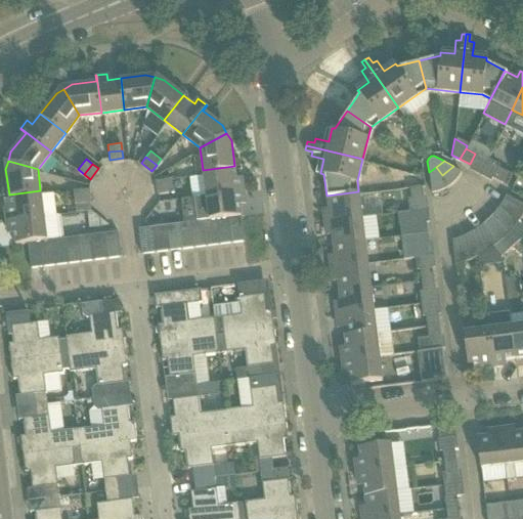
[(502,180),(507,170),(496,165),(491,175),(502,180)]
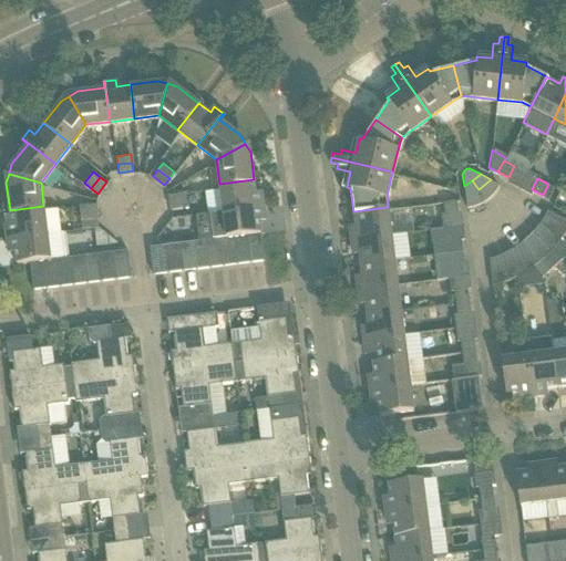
[(255,194),(254,179),(219,184),(223,209),(264,204),(261,194),(255,194)]
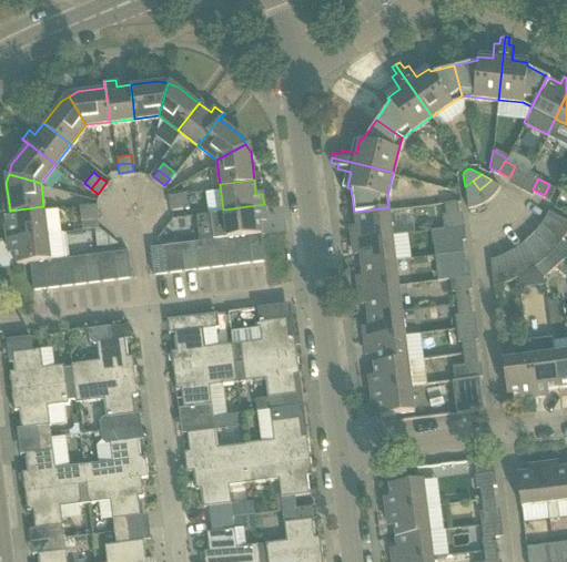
[(496,188),(499,184),(492,180),(479,190),(486,198),(489,196),(493,192),(496,188)]
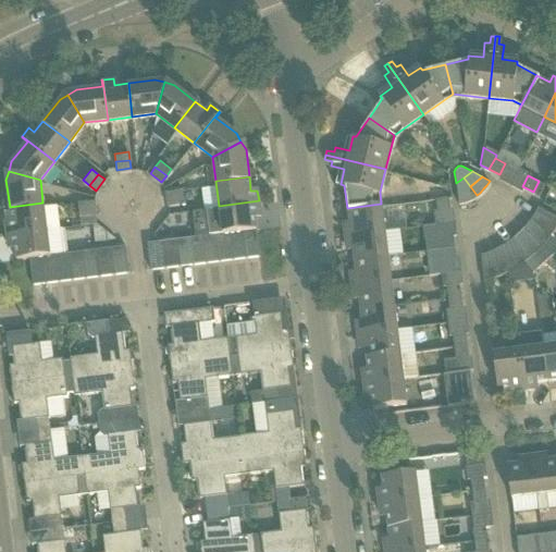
[(470,186),(464,178),(456,183),(457,194),(470,186)]
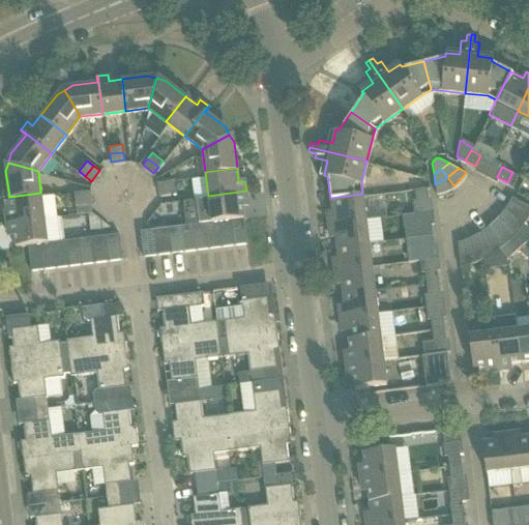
[(453,185),(447,177),(435,184),(436,193),(440,192),(448,188),(453,185)]
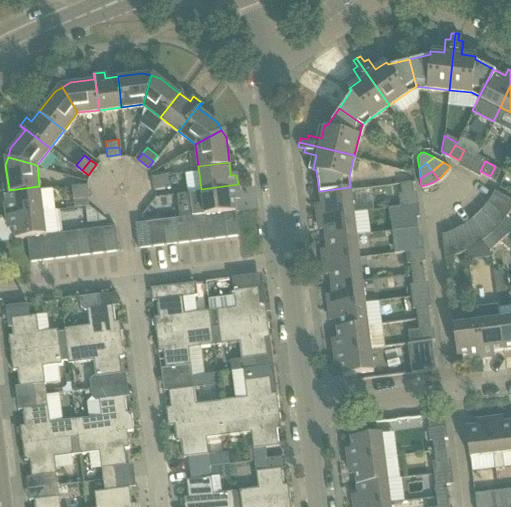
[(167,172),(159,173),(161,186),(169,185),(167,172)]
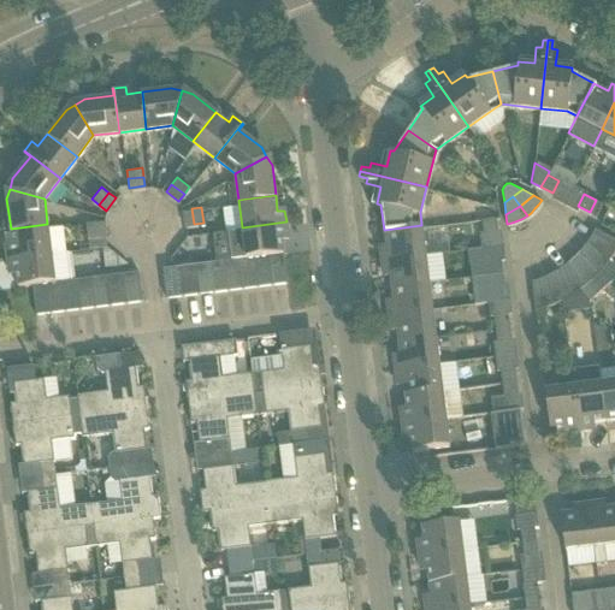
[(194,224),(191,208),(183,209),(184,225),(194,224)]
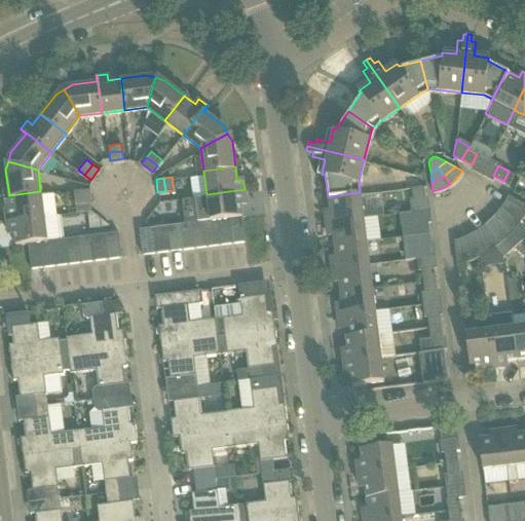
[(423,195),(422,185),(411,186),(412,196),(423,195)]
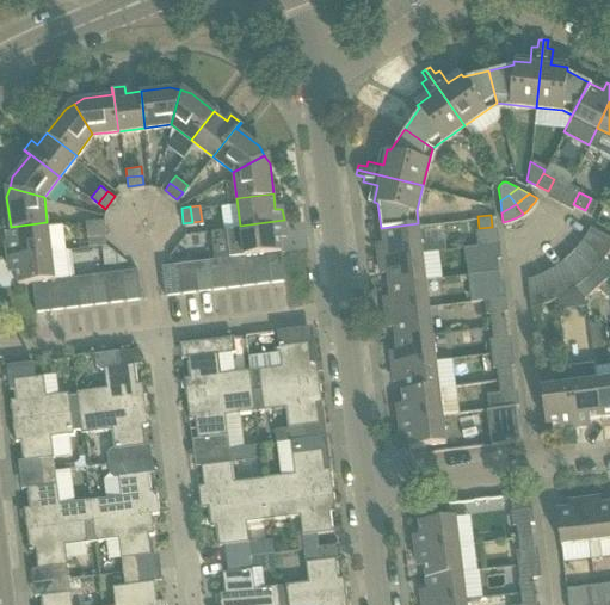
[(105,233),(103,217),(93,218),(96,234),(105,233)]
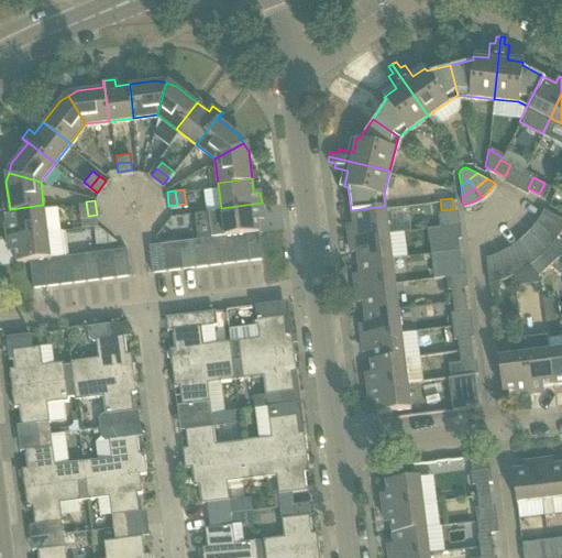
[(88,216),(86,201),(78,203),(80,217),(88,216)]
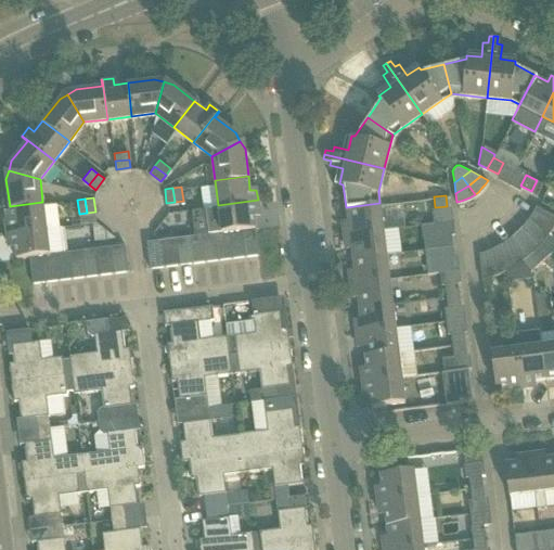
[(255,226),(253,210),(259,210),(258,200),(218,205),(205,206),(208,231),(215,231),(221,230),(228,230),(241,228),(255,226)]
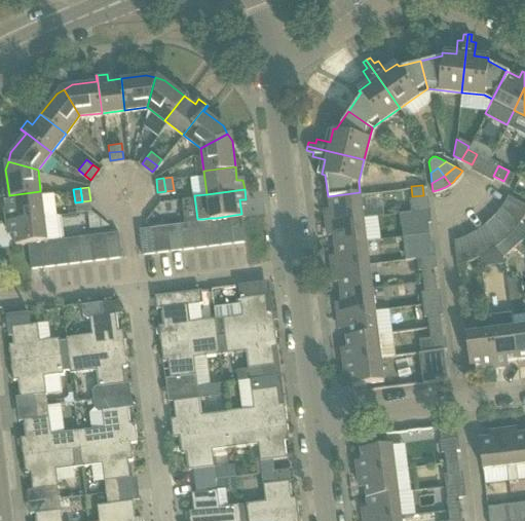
[(53,190),(40,191),(9,195),(10,209),(4,210),(5,219),(57,213),(53,190)]
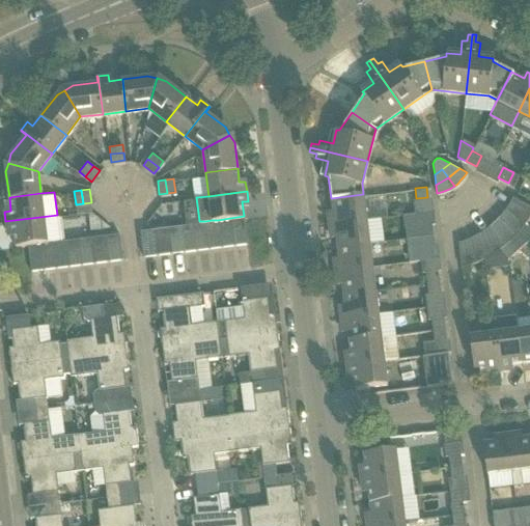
[(366,218),(363,194),(331,198),(333,212),(327,213),(328,222),(366,218)]
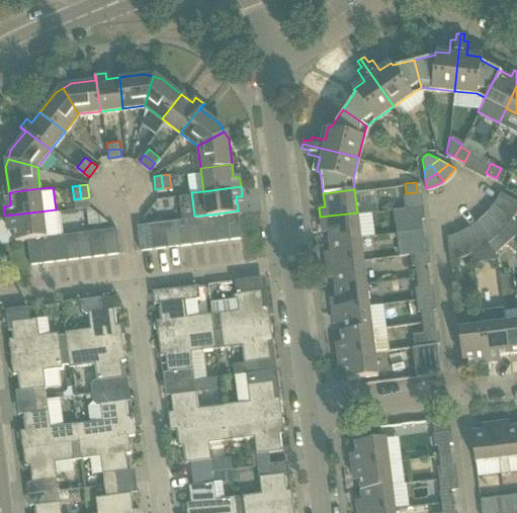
[(513,216),(516,208),(516,199),(500,190),(494,200),(513,216)]
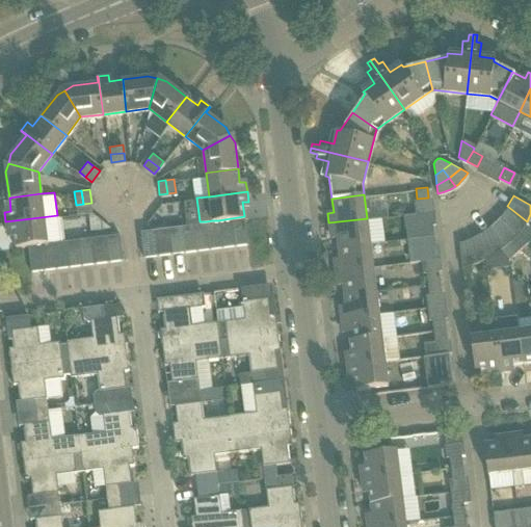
[(428,198),(417,199),(415,200),(416,212),(434,210),(432,196),(428,198)]
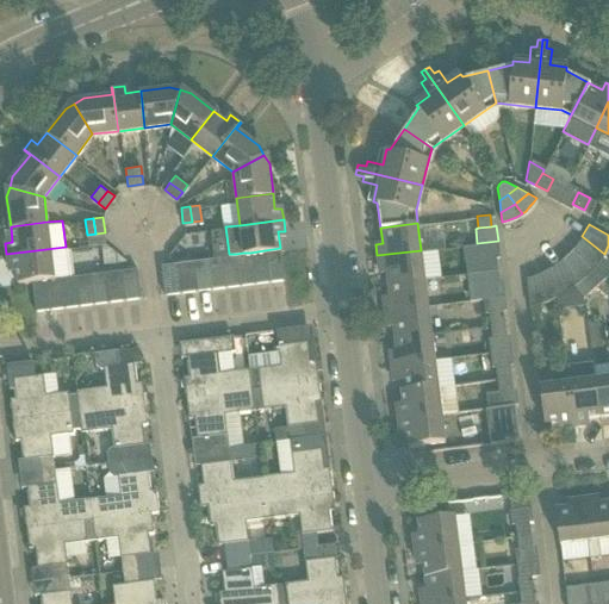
[(608,272),(608,260),(603,256),(604,254),(582,236),(572,248),(592,268),(588,272),(598,282),(608,272)]
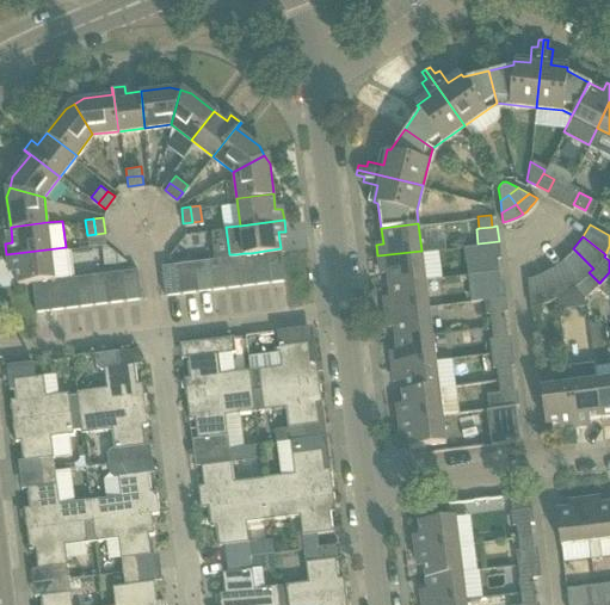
[(464,259),(495,255),(501,254),(499,241),(478,244),(463,246),(464,259)]
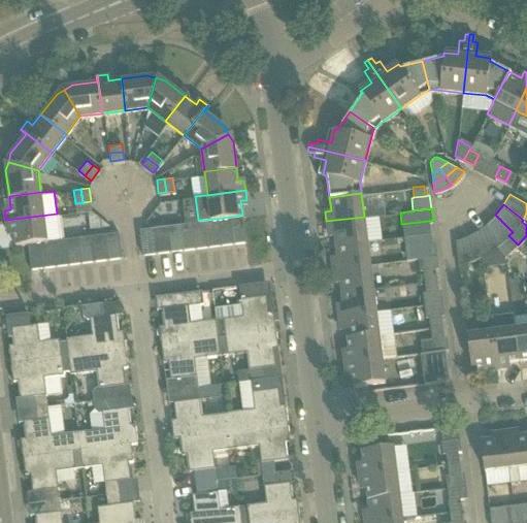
[(90,227),(109,224),(91,209),(88,209),(90,227)]
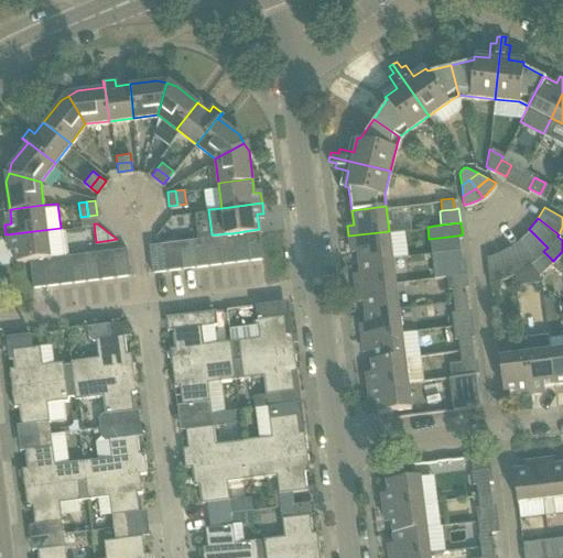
[(61,228),(46,230),(6,234),(8,245),(14,244),(15,260),(29,259),(42,256),(50,255),(56,254),(64,253),(61,228)]
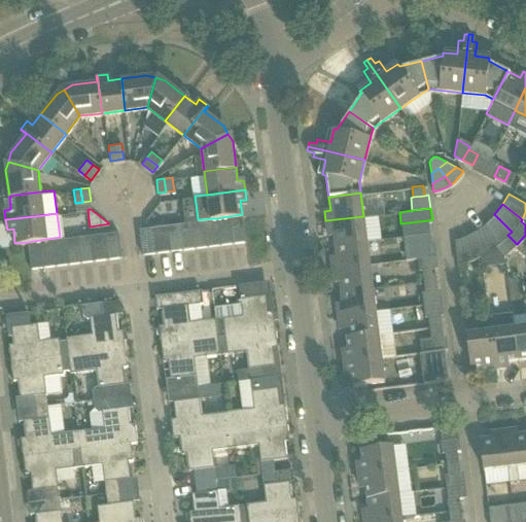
[(245,240),(242,214),(229,216),(232,242),(245,240)]
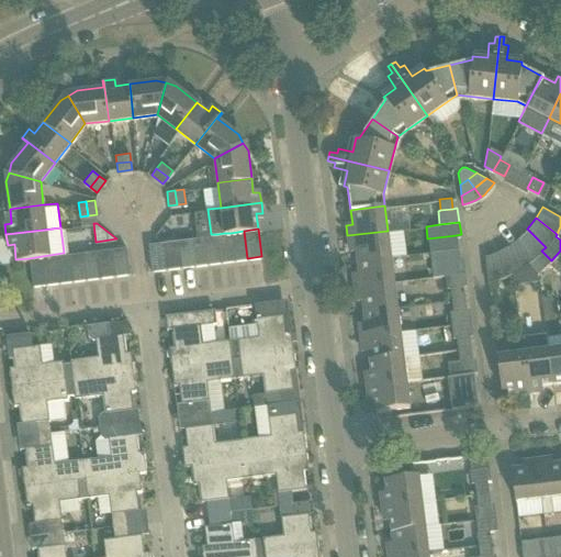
[(546,247),(527,229),(518,237),(534,258),(528,263),(537,273),(551,260),(541,251),(546,247)]
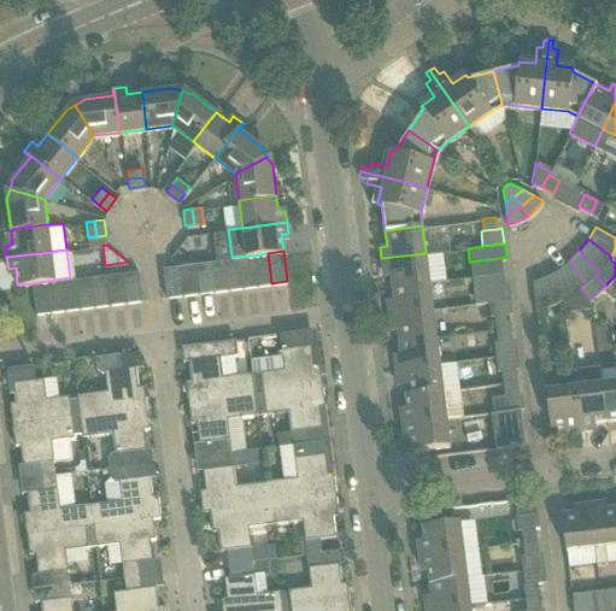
[(271,283),(268,253),(253,256),(257,285),(271,283)]
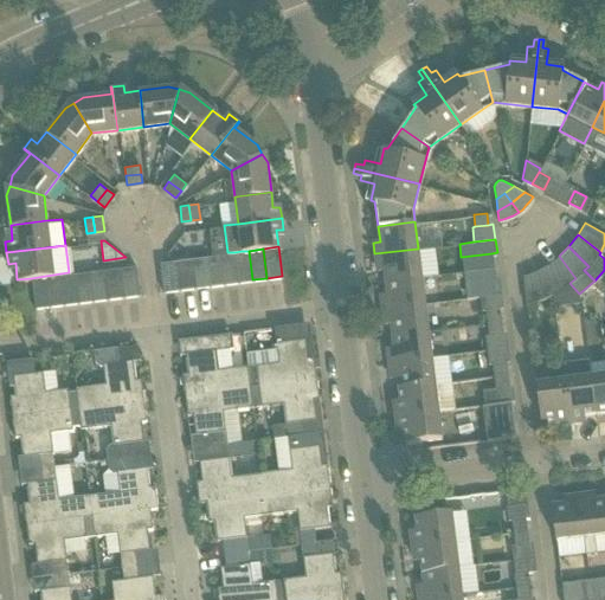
[(422,275),(418,249),(374,253),(375,265),(383,264),(385,279),(422,275)]
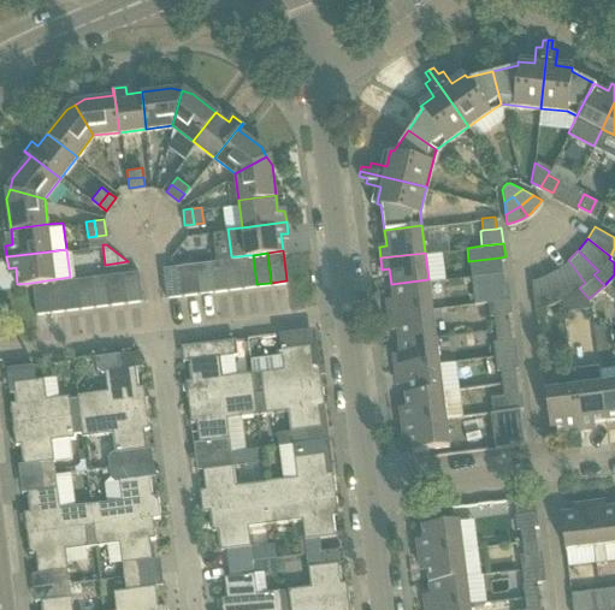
[(256,284),(253,255),(246,255),(238,256),(242,286),(256,284)]
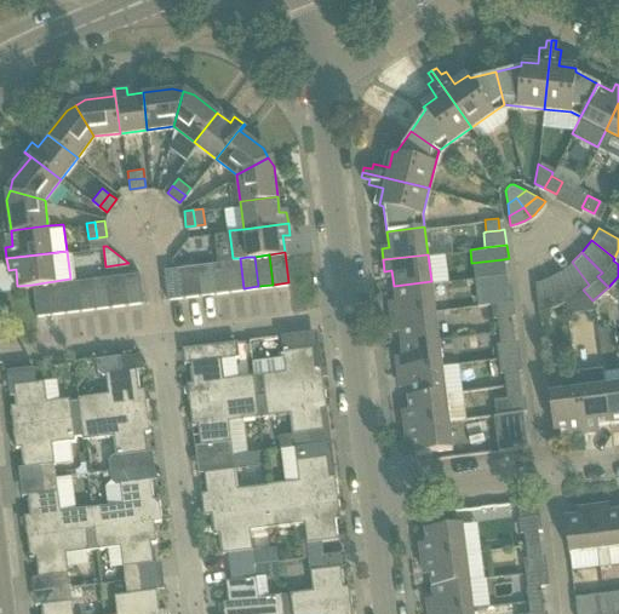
[(244,288),(240,258),(233,258),(225,259),(229,290),(244,288)]
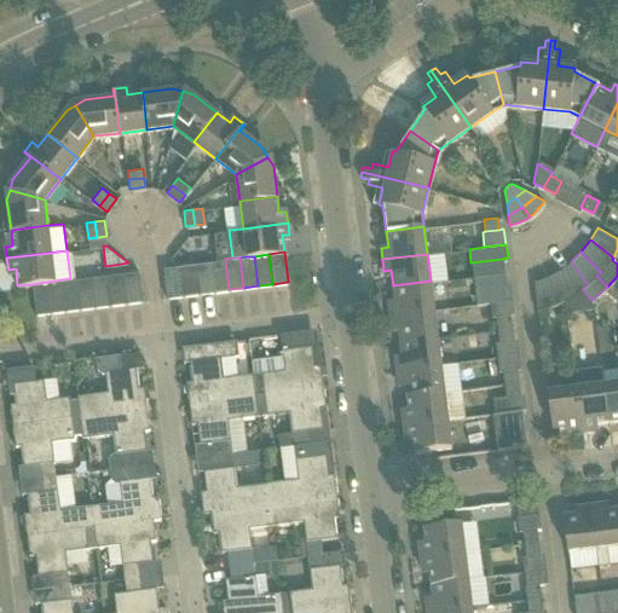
[(229,289),(225,259),(211,261),(214,291),(229,289)]
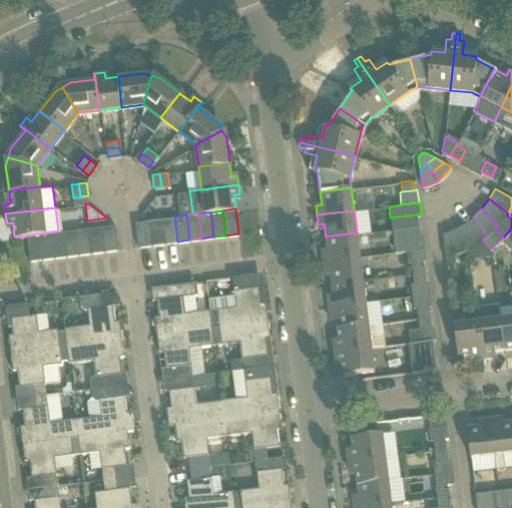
[(418,225),(416,214),(390,217),(392,228),(418,225)]
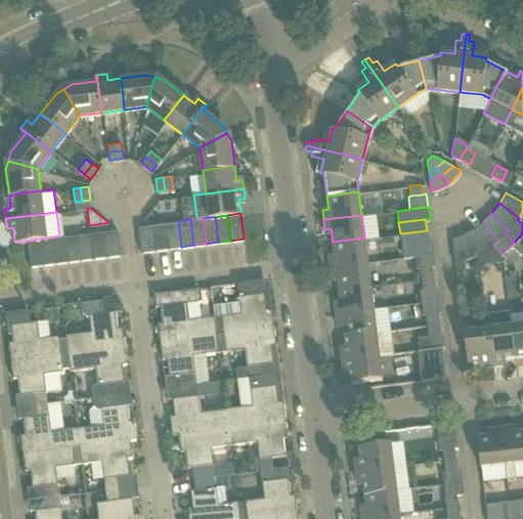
[(181,247),(178,221),(165,222),(168,248),(181,247)]
